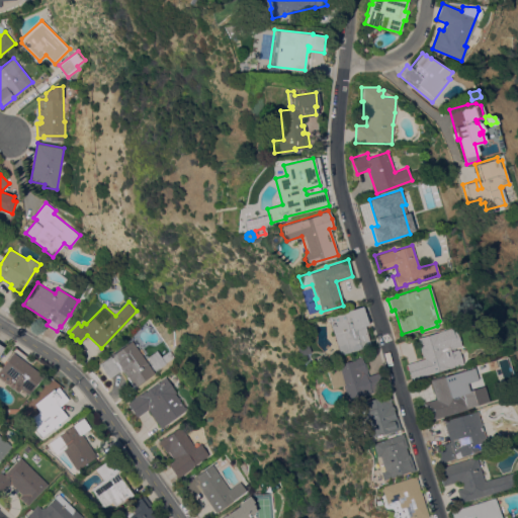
[(367,324),(363,325),(369,345),(338,354),(327,316),(361,306),(367,324)]
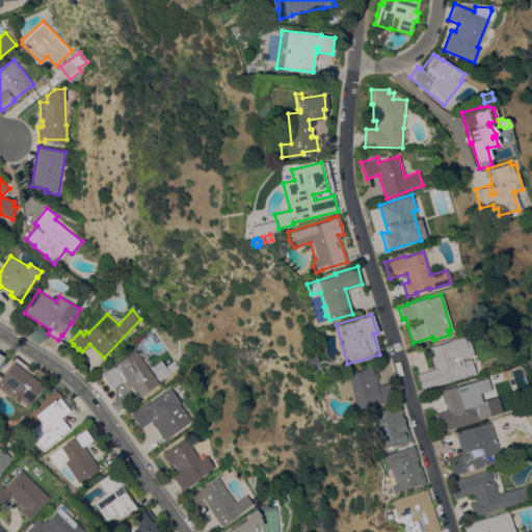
[(474,374),(422,390),(418,373),(435,368),(435,366),(433,367),(430,354),(432,353),(430,346),(463,337),(464,340),(469,339),(473,354),(461,357),(462,360),(470,357),(474,374)]
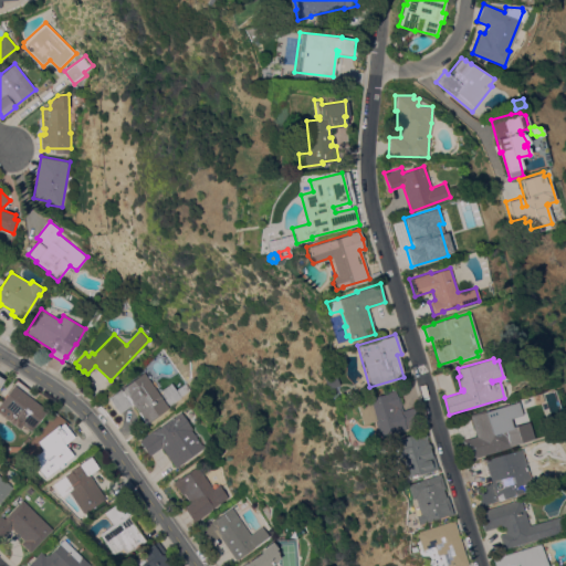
[(325,389),(317,370),(328,366),(336,384),(325,389)]
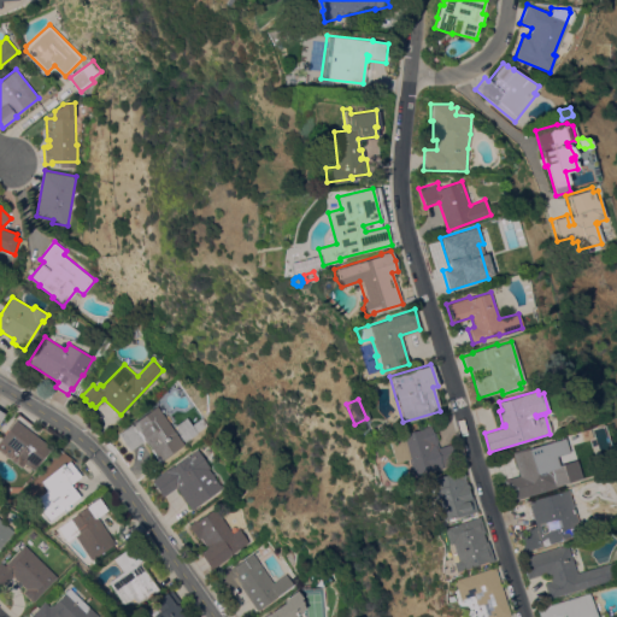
[(184,444),(156,464),(147,452),(152,448),(148,444),(147,444),(145,439),(130,450),(118,433),(139,418),(137,417),(145,411),(146,413),(158,405),(184,444)]
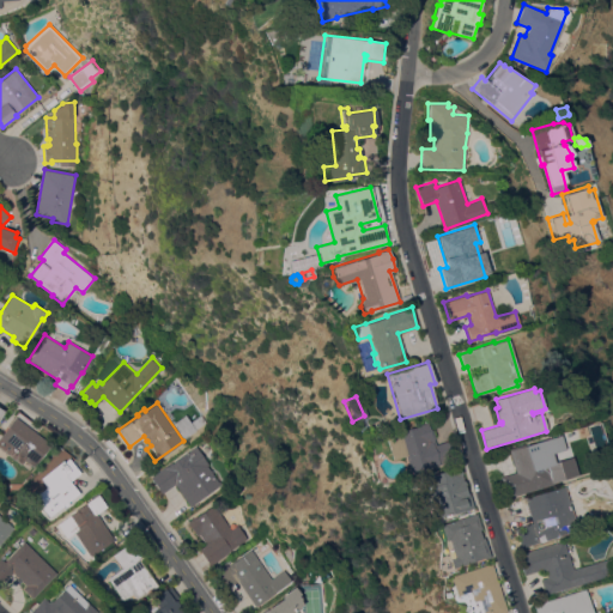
[(0,436),(19,412),(32,422),(32,424),(40,430),(37,434),(52,444),(34,467),(24,459),(20,465),(0,448),(0,436)]
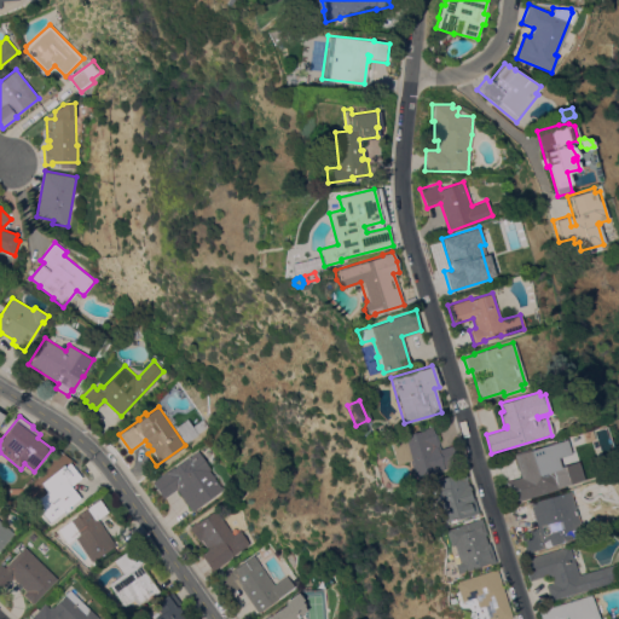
[(180,435),(181,434),(177,427),(187,417),(195,427),(204,418),(209,426),(186,444),(180,435)]
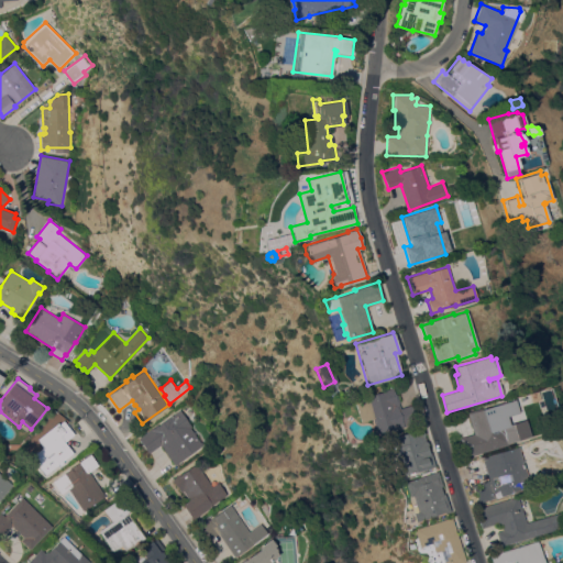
[(350,398),(365,394),(365,396),(392,388),(394,393),(396,393),(399,403),(396,404),(397,408),(410,404),(416,421),(375,433),(370,418),(357,422),(350,398)]
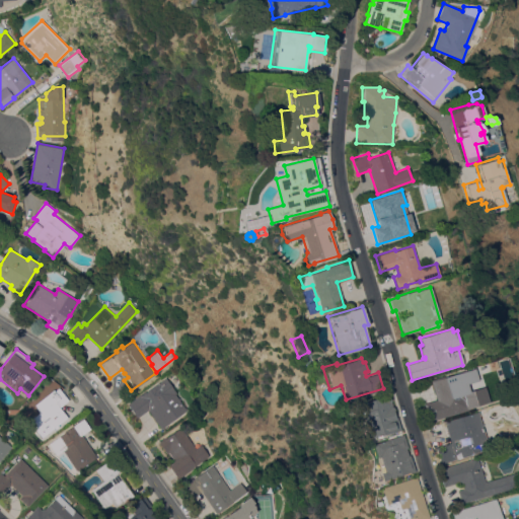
[(472,382),(474,391),(470,392),(470,393),(465,395),(469,409),(430,421),(424,403),(437,399),(431,379),(462,370),(462,372),(467,370),(467,368),(468,368),(472,382)]
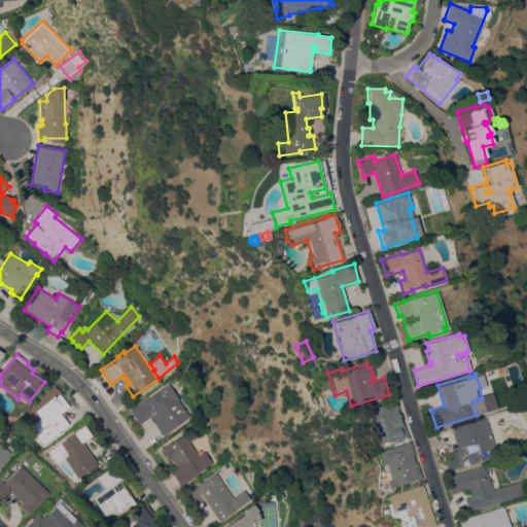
[(150,416),(139,424),(129,410),(147,396),(148,398),(169,383),(180,398),(179,399),(190,416),(164,435),(150,416)]
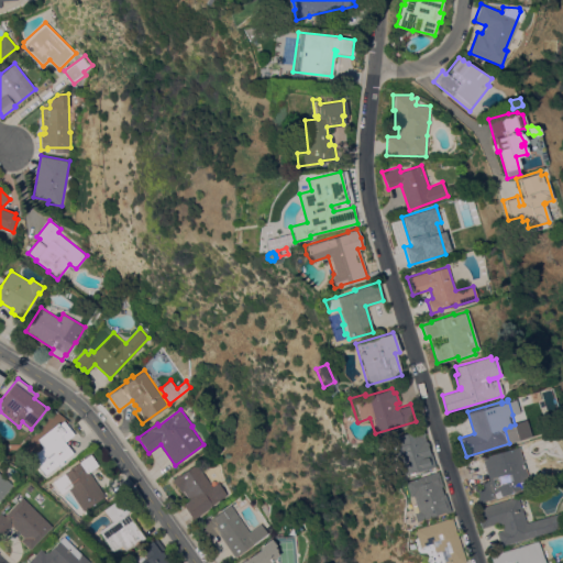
[(45,477),(28,456),(42,445),(37,440),(50,424),(53,428),(64,419),(74,432),(65,440),(76,453),(45,477)]
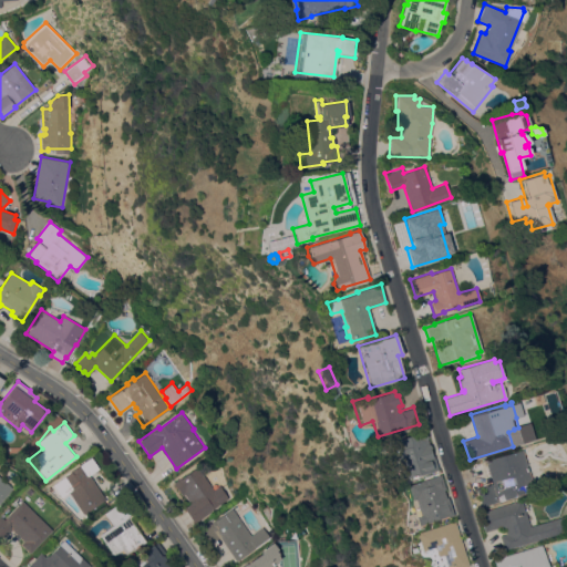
[(420,475),(420,474),(402,478),(390,441),(425,430),(431,446),(429,447),(432,456),(434,455),(437,470),(420,475)]
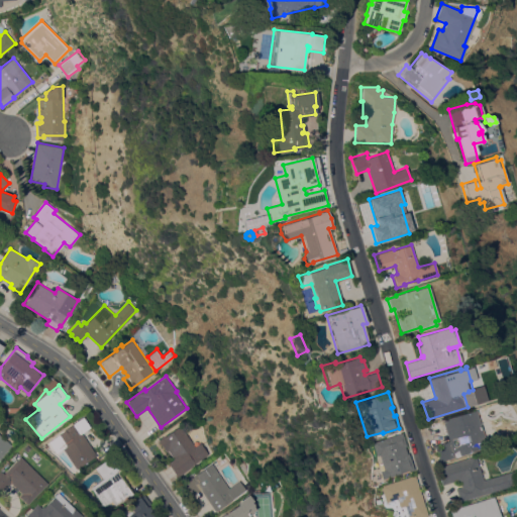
[(482,428),(486,426),(489,436),(485,437),(488,446),(439,460),(434,445),(449,440),(442,420),(476,409),(482,428)]
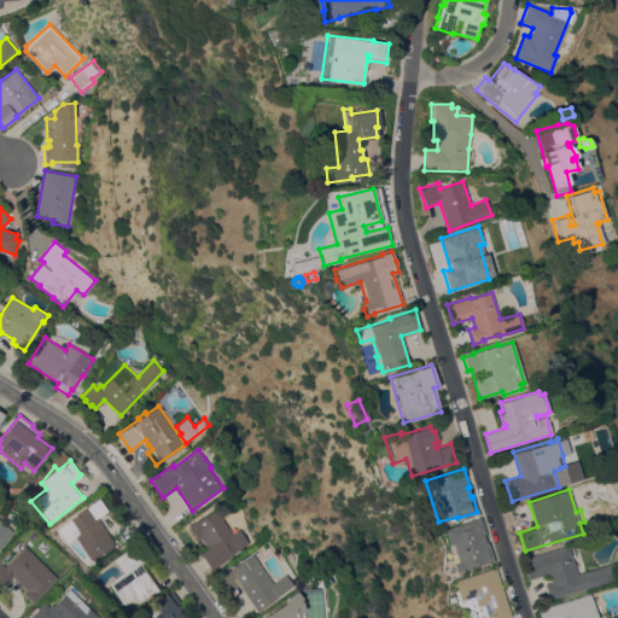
[(57,528),(76,516),(75,514),(99,497),(108,511),(97,518),(115,544),(92,560),(75,536),(66,542),(57,528)]
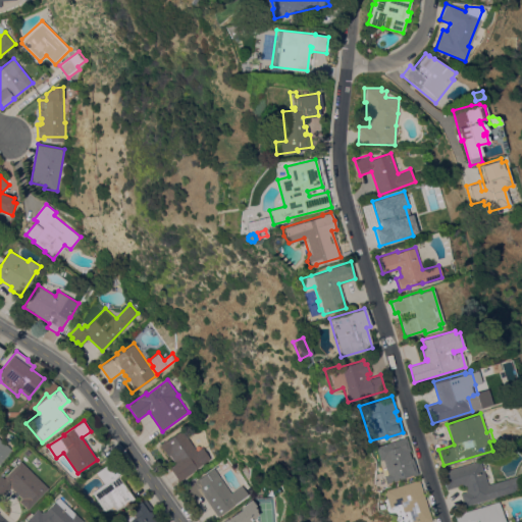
[(178,480),(169,467),(175,463),(169,455),(167,457),(159,445),(165,439),(166,440),(183,429),(197,451),(203,447),(211,458),(178,480)]
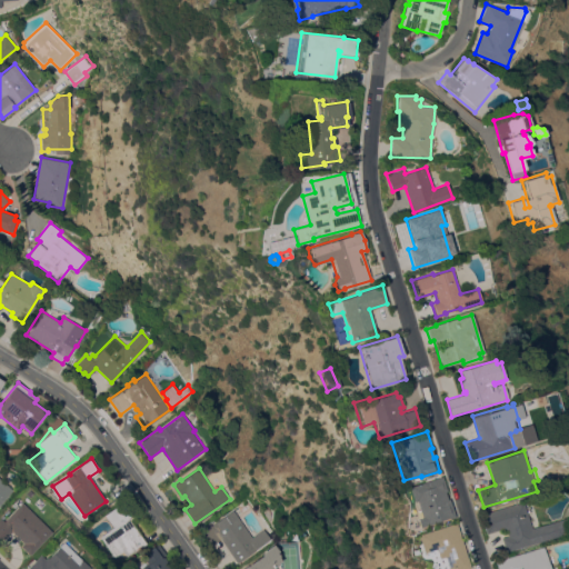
[(442,476),(447,490),(445,491),(447,499),(449,498),(455,517),(449,518),(449,517),(418,527),(416,518),(420,517),(416,500),(412,501),(408,487),(442,476)]
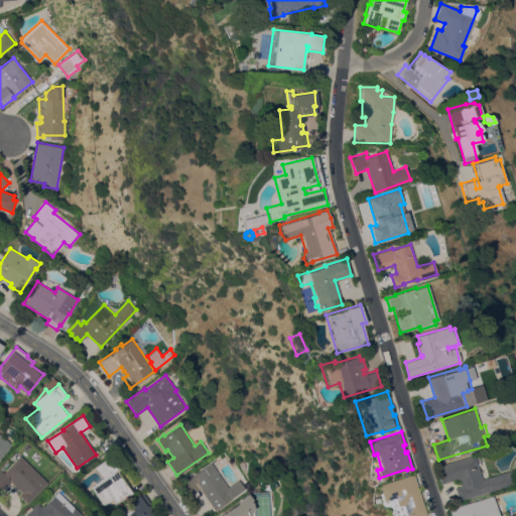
[(0,433),(11,443),(0,456),(0,433)]
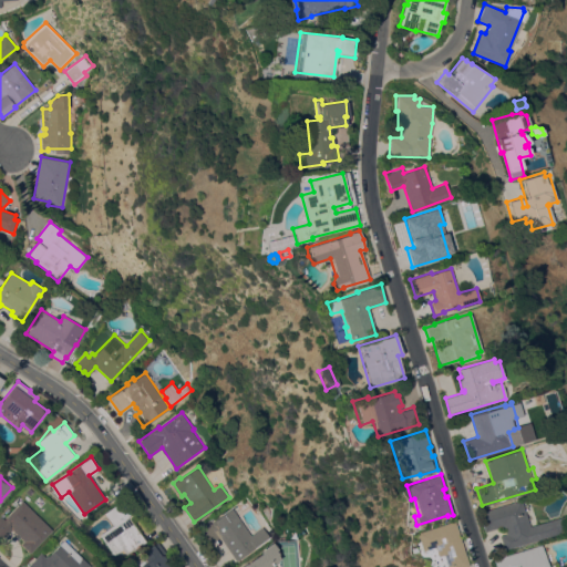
[(124,498),(134,514),(130,517),(146,542),(126,555),(123,549),(113,556),(99,534),(112,525),(103,513),(124,498)]
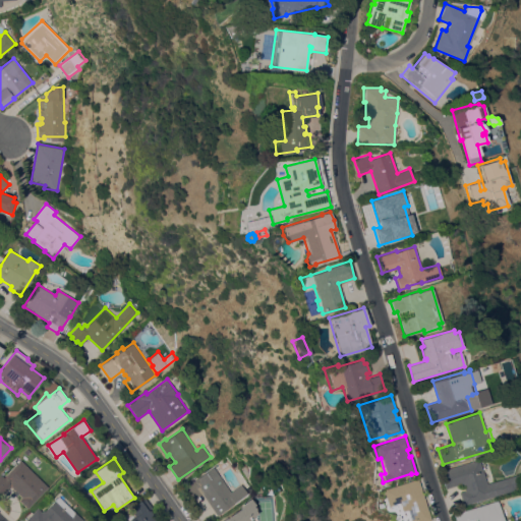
[(486,483),(501,478),(502,479),(516,474),(520,486),(463,505),(459,493),(465,490),(462,482),(446,487),(441,471),(478,459),(486,483)]
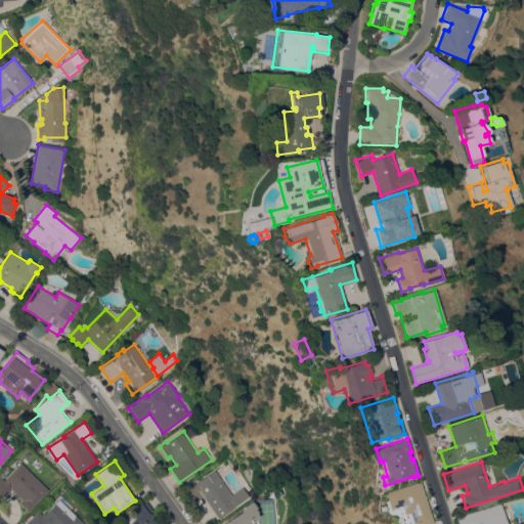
[(48,489),(28,511),(19,503),(23,499),(10,488),(2,498),(0,496),(0,477),(3,480),(19,463),(48,489)]
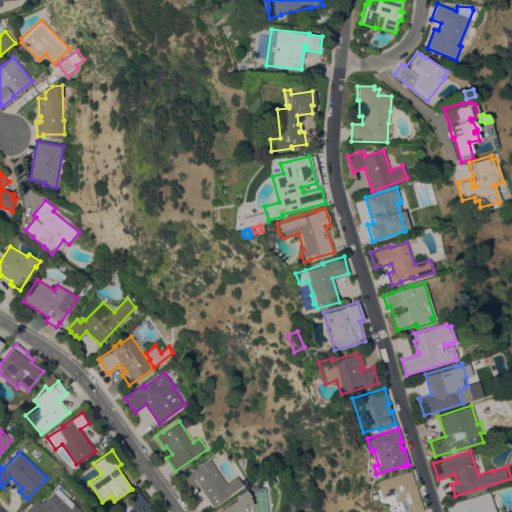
[(227,483),(238,476),(244,485),(213,506),(198,485),(190,490),(181,478),(202,464),(207,470),(208,469),(207,467),(213,463),(227,483)]
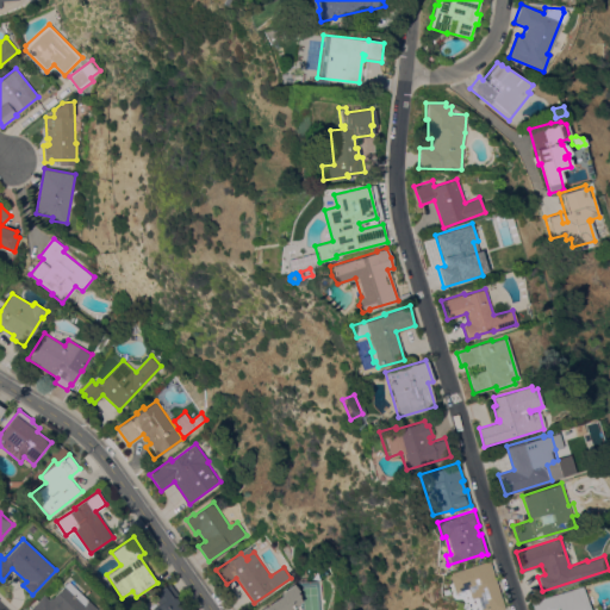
[(504,609),(500,609),(479,609),(475,596),(470,598),(466,587),(452,592),(446,573),(489,560),(504,609)]
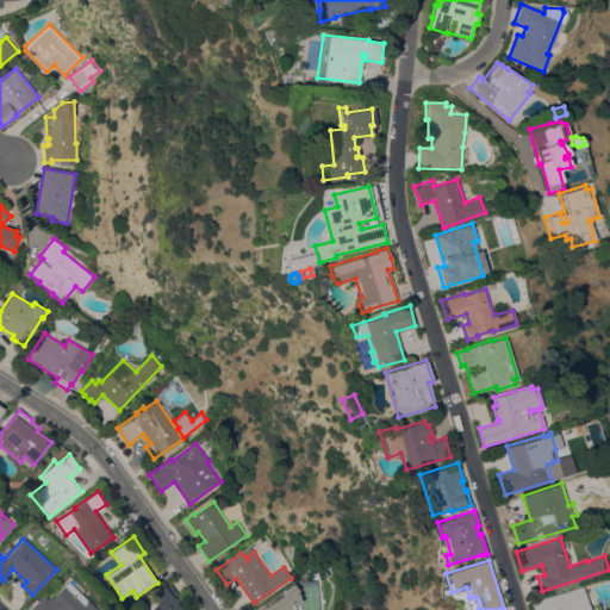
[(97,609),(95,609),(30,609),(29,609),(43,595),(48,598),(49,597),(50,598),(67,580),(97,609)]
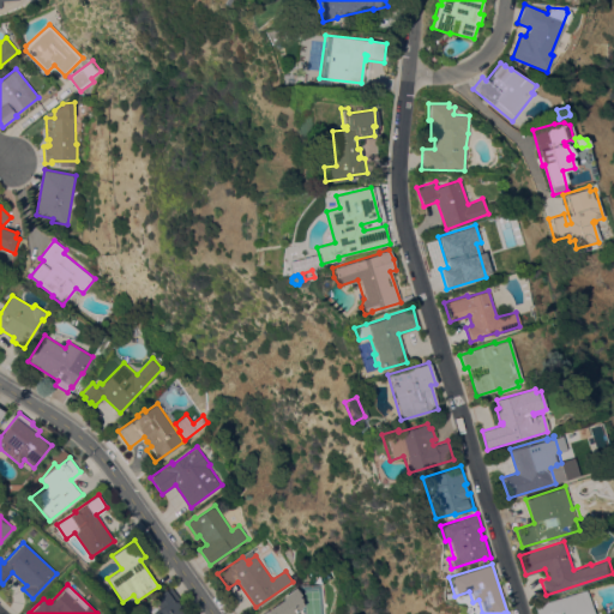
[(295,587),(301,594),(299,595),(302,601),(301,601),(304,605),(301,607),(302,608),(295,613),(262,613),(284,599),(283,596),(295,587)]
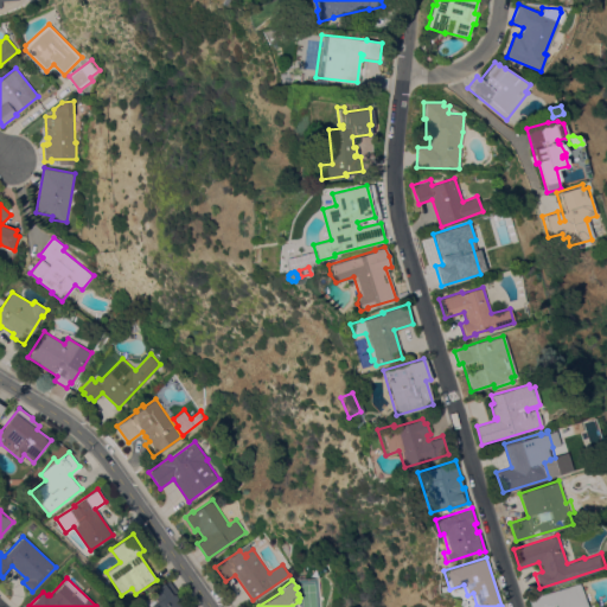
[(151,606),(158,601),(151,593),(164,582),(173,594),(174,593),(185,606),(151,606)]
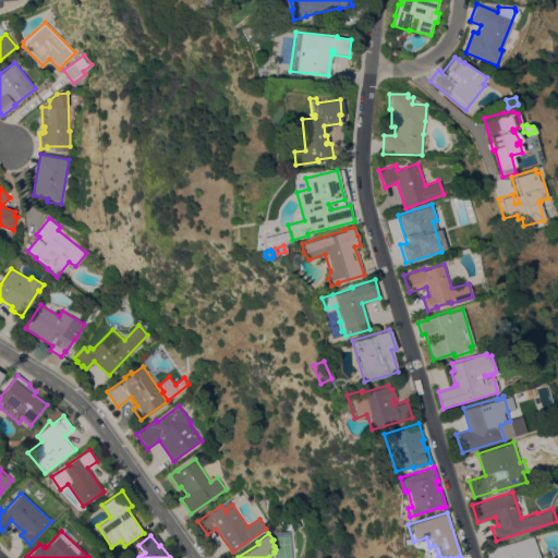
[(487,557),(485,549),(532,535),(538,557),(487,557)]
